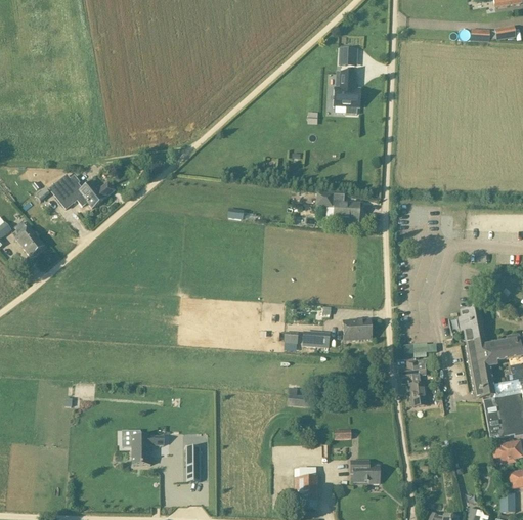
[(496,28),(497,38),(516,35),(514,25),(496,28)]
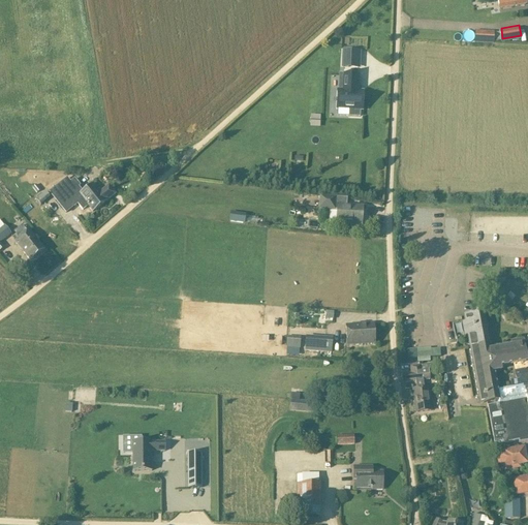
[(486,29),(485,40),(494,40),(494,39),(495,31),(495,29),(486,29)]
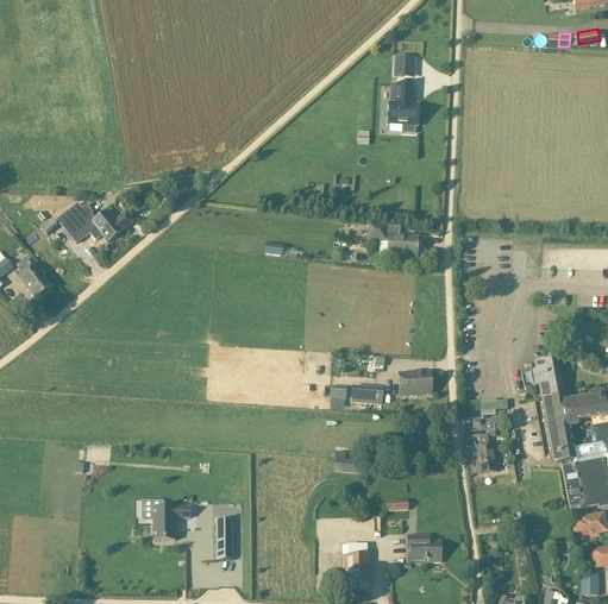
[(402,75),(414,75),(415,54),(402,54),(402,75)]
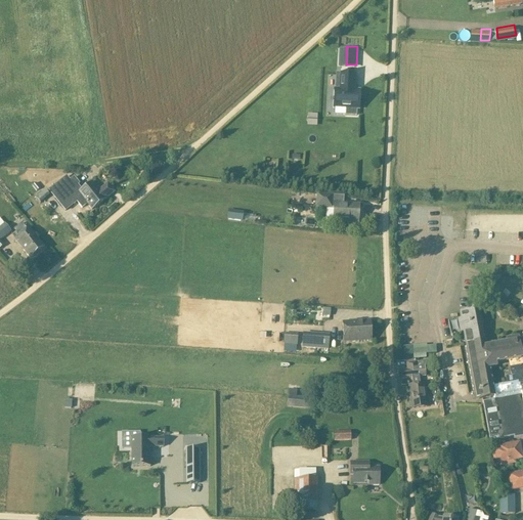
[(346,105),(346,112),(357,113),(357,105),(359,105),(360,87),(355,87),(356,72),(341,71),(341,86),(336,86),(335,104),(346,105)]
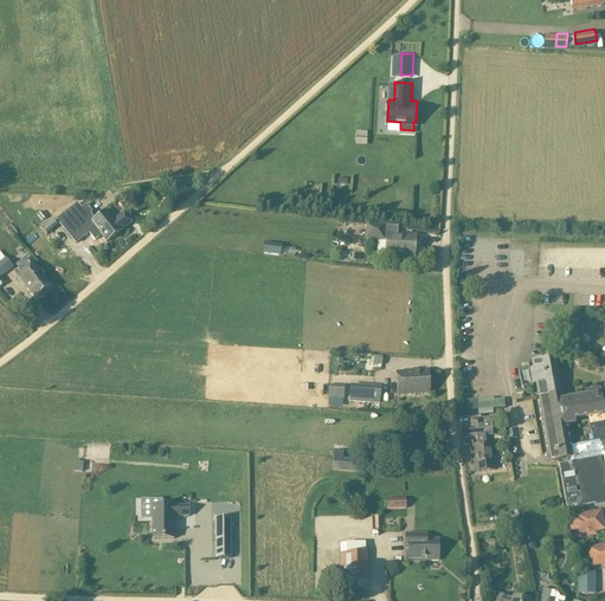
[(82,219),(92,209),(85,200),(82,205),(77,200),(70,206),(82,219)]
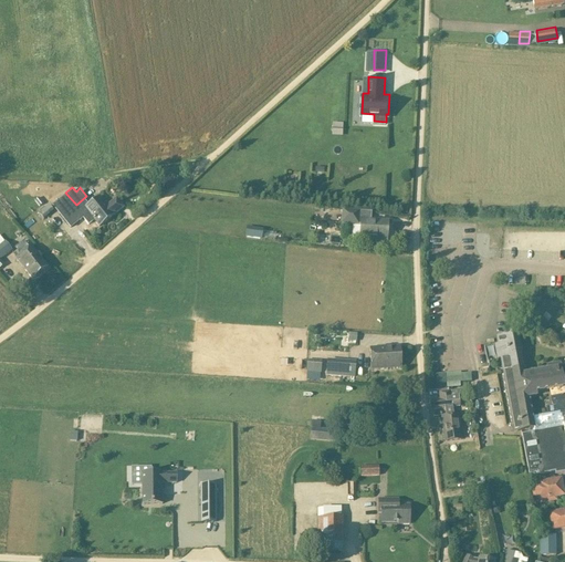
[(40,194),(35,197),(41,203),(44,199),(40,194)]
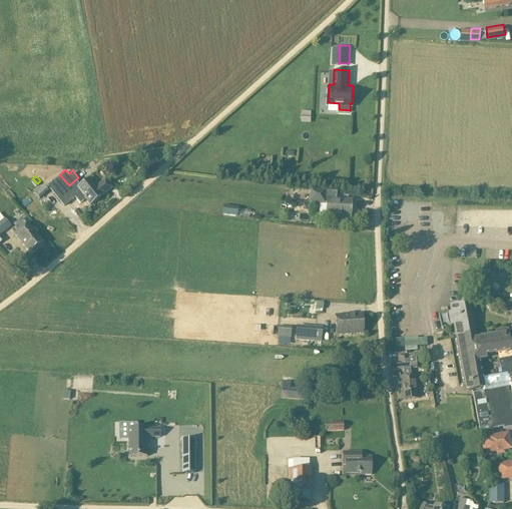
[(97,183),(91,175),(77,185),(90,202),(112,185),(106,176),(97,183)]
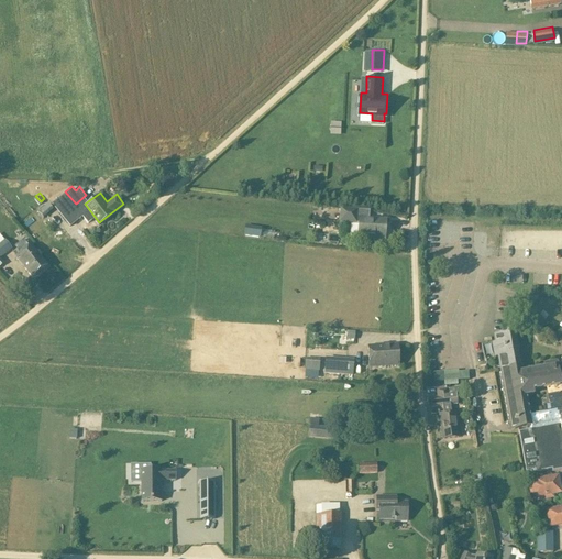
[(387,217),(371,215),(371,207),(359,207),(359,206),(341,205),(340,219),(360,220),(359,234),(386,237),(387,217)]
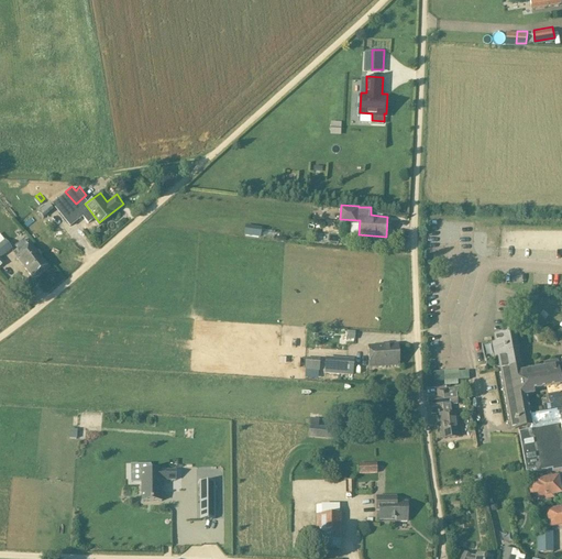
[(261,223),(248,222),(246,232),(260,234),(261,223)]
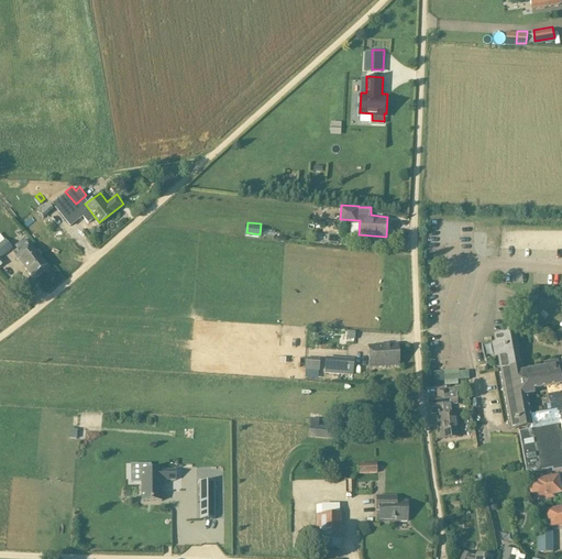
[(0,241),(0,255),(2,254),(13,245),(6,237),(0,241)]
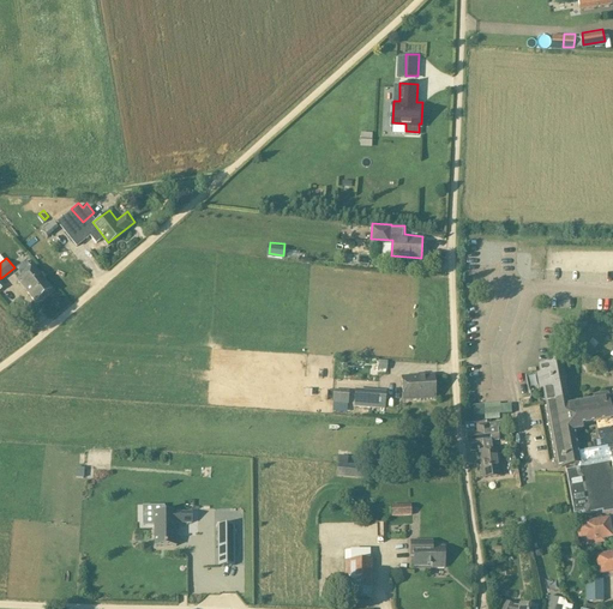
[(53,285),(36,264),(18,277),(36,299),(53,285)]
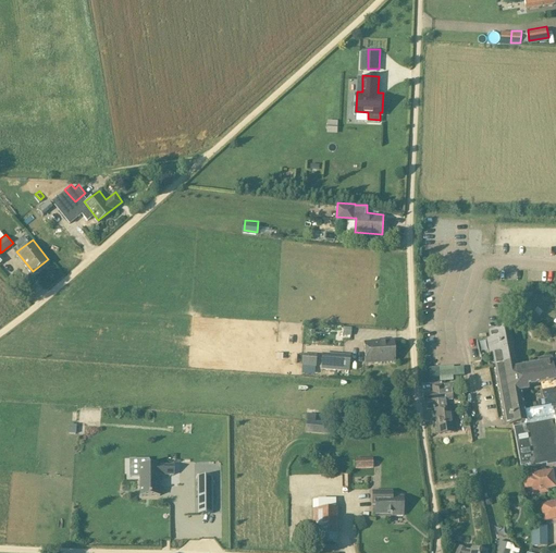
[(555,367),(552,355),(542,357),(542,360),(518,366),(514,342),(516,342),(516,340),(516,338),(515,336),(515,333),(511,333),(510,324),(501,327),(493,328),(494,332),(494,335),(491,335),(493,347),(496,347),(499,361),(495,361),(506,422),(522,419),(523,424),(515,425),(522,464),(530,463),(530,465),(546,462),(547,463),(555,461),(555,367)]
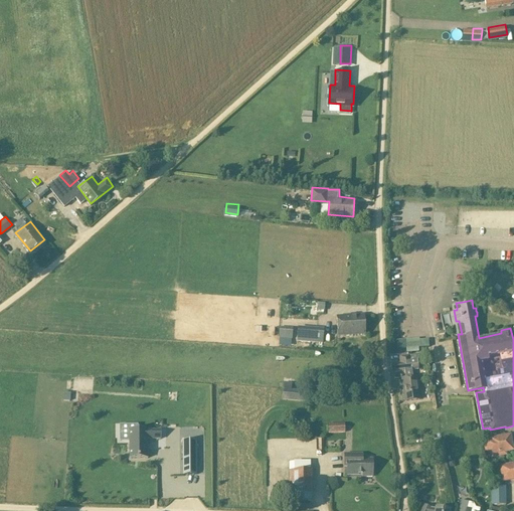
[(366,332),(365,312),(337,314),(339,334),(366,332)]
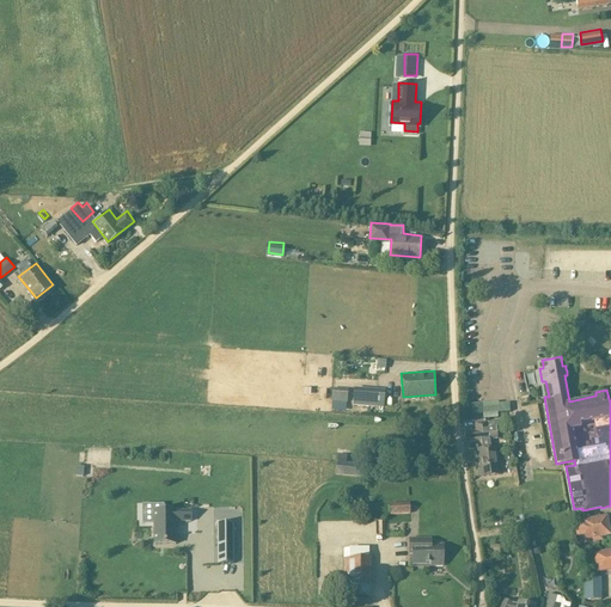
[(333,398),(348,399),(349,386),(334,385),(333,398)]
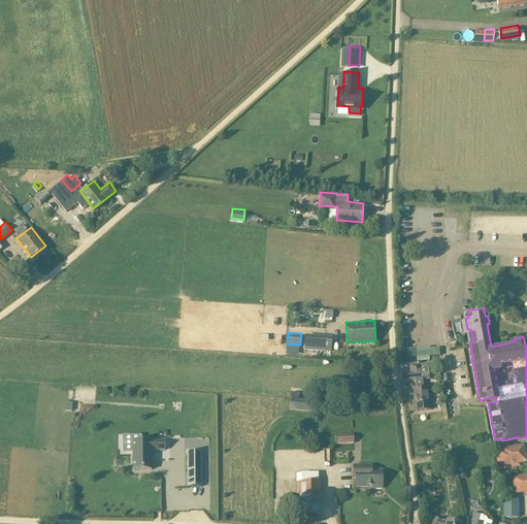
[(332,350),(333,334),(306,332),(305,348),(332,350)]
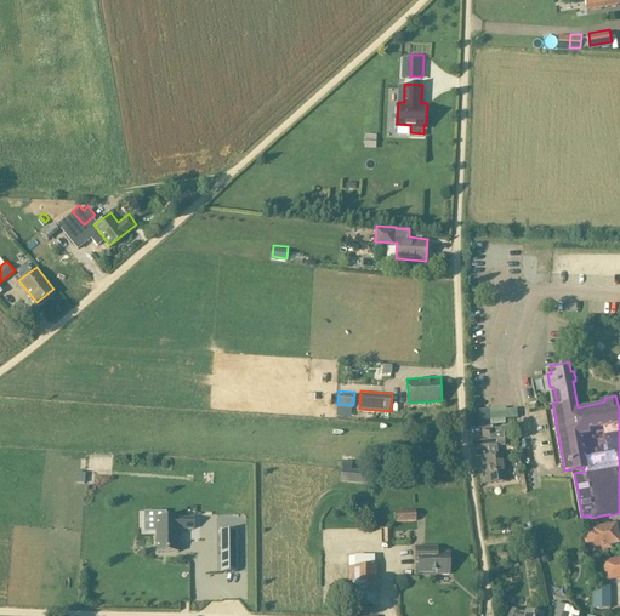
[(489,444),(490,452),(485,454),(488,466),(489,480),(507,478),(504,451),(500,451),(498,443),(506,443),(505,432),(507,432),(506,423),(495,425),(482,426),(483,433),(476,434),(477,445),(489,444)]
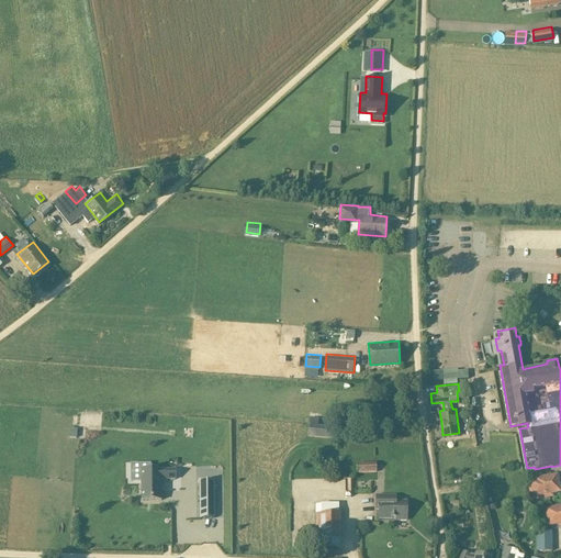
[(311,422),(310,434),(334,435),(335,424),(311,422)]
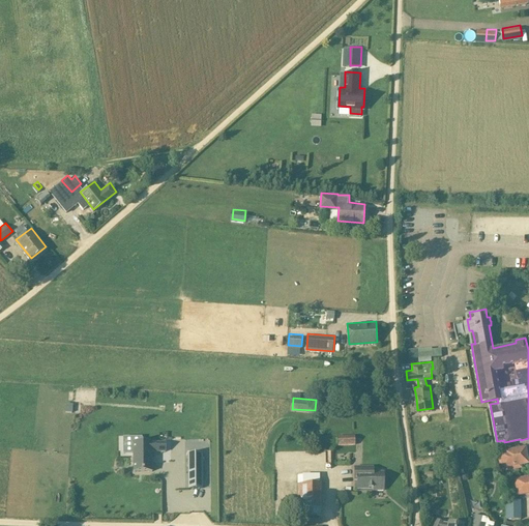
[(339,443),(356,443),(356,433),(352,433),(352,430),(346,430),(346,433),(339,434),(339,443)]
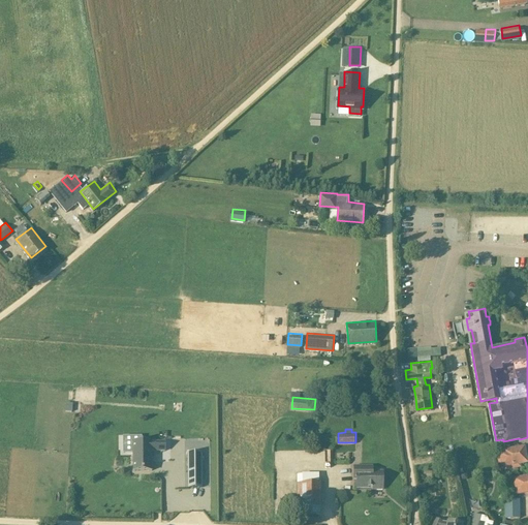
[(133,438),(133,468),(153,468),(153,449),(166,449),(166,438),(133,438)]
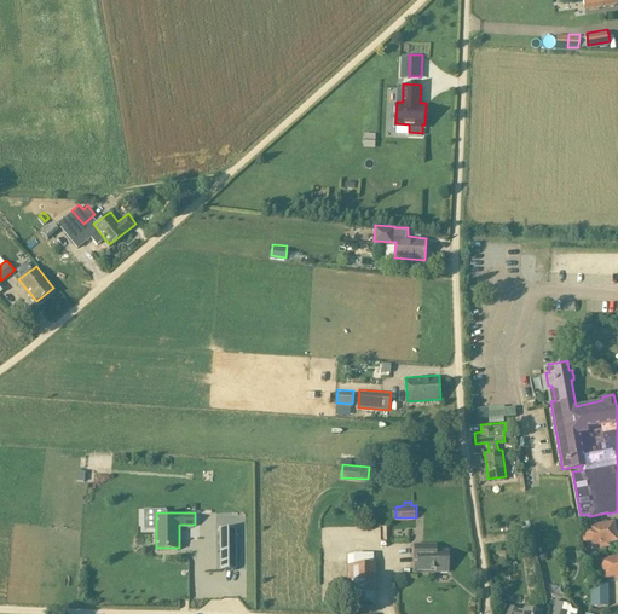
[(610,522),(590,526),(582,527),(585,548),(606,544),(611,544),(610,539),(617,538),(616,536),(613,522),(610,522)]
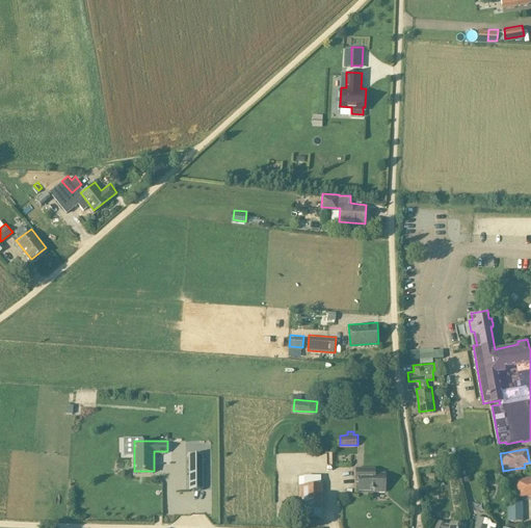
[(204,452),(189,452),(189,487),(204,487),(204,452)]
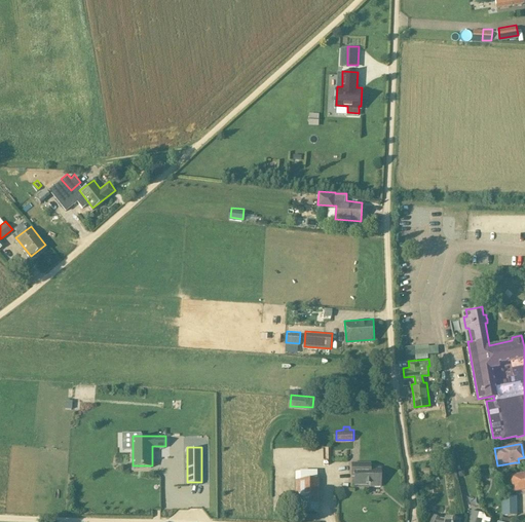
[(381,465),(371,465),(371,460),(352,460),(352,474),(354,474),(354,483),(371,483),(371,484),(381,484),(381,465)]
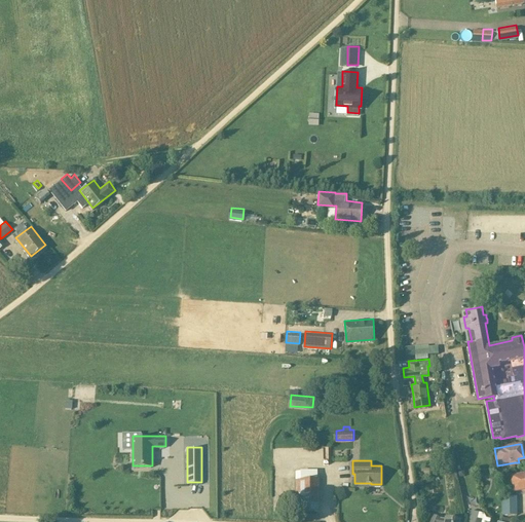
[(296,468),(296,477),(320,477),(320,468),(296,468)]
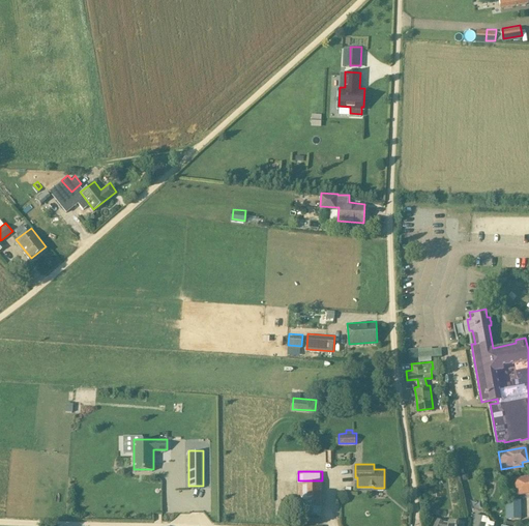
[(515,476),(518,493),(521,493),(528,491),(528,473),(520,475),(515,476)]
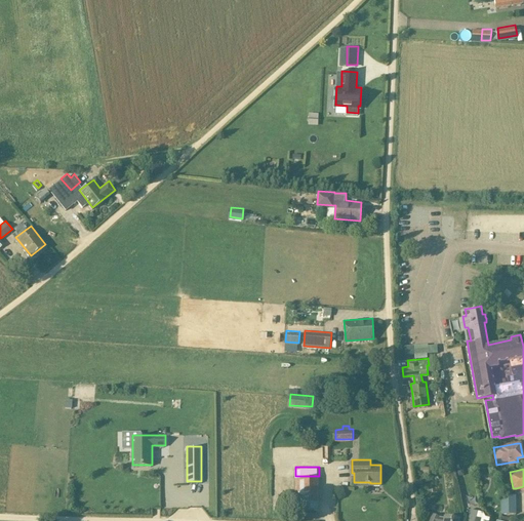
[(295,476),(295,511),(319,511),(319,476),(295,476)]
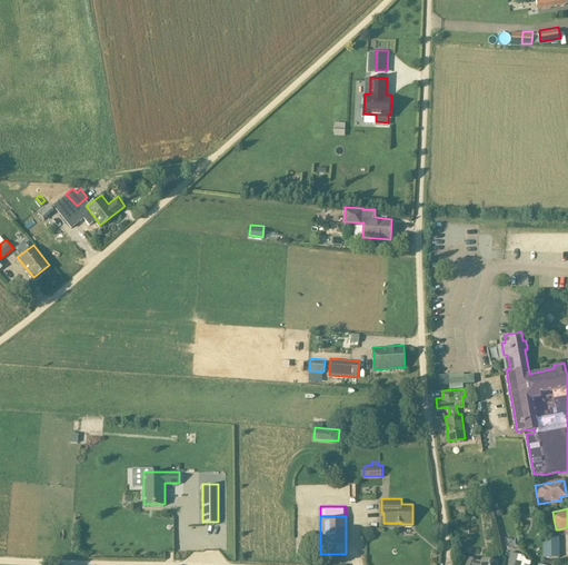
[(556,555),(560,555),(559,534),(544,535),(545,555),(556,555)]
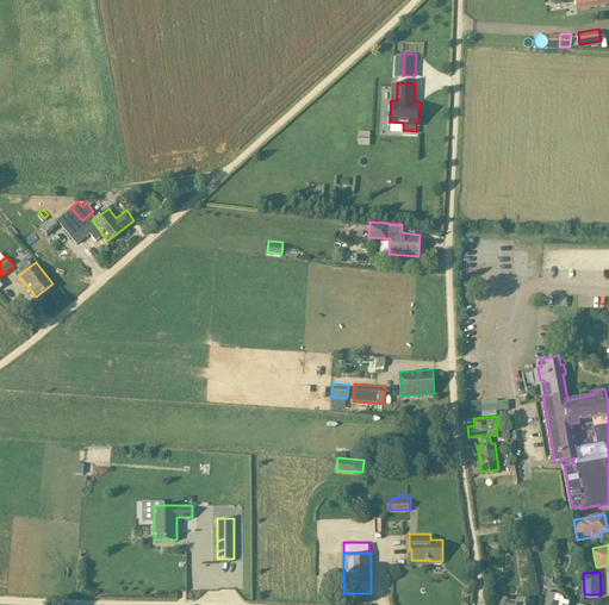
[(542,604),(558,604),(560,599),(554,598),(557,591),(547,590),(545,598),(542,604)]
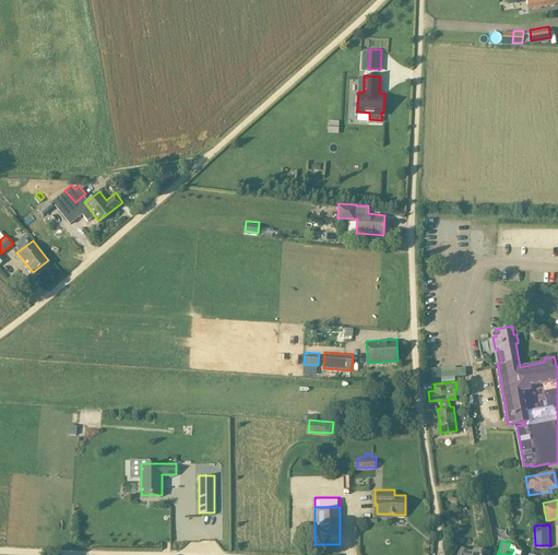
[(481,551),(473,550),(473,548),(467,547),(461,545),(455,554),(491,554),(485,546),(481,551)]
